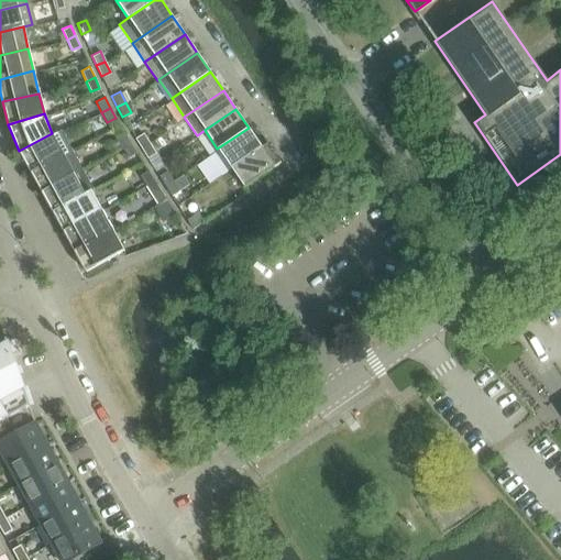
[(217,149),(208,155),(220,173),(230,167),(261,145),(249,128),(217,149)]
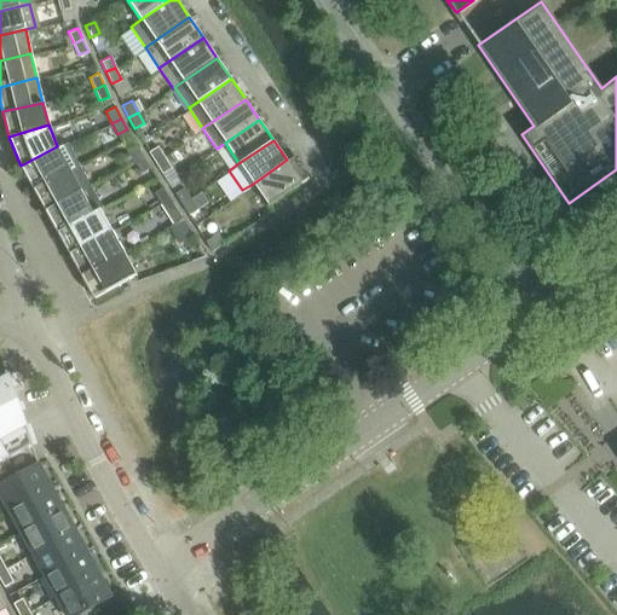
[(57,146),(21,166),(33,187),(78,163),(67,141),(57,146)]
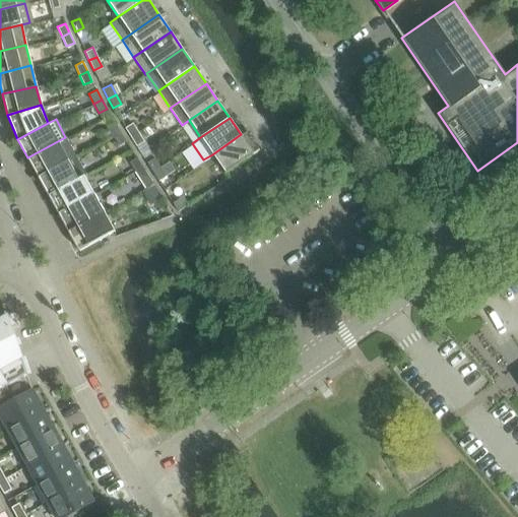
[(114,122),(106,126),(112,135),(119,130),(114,122)]
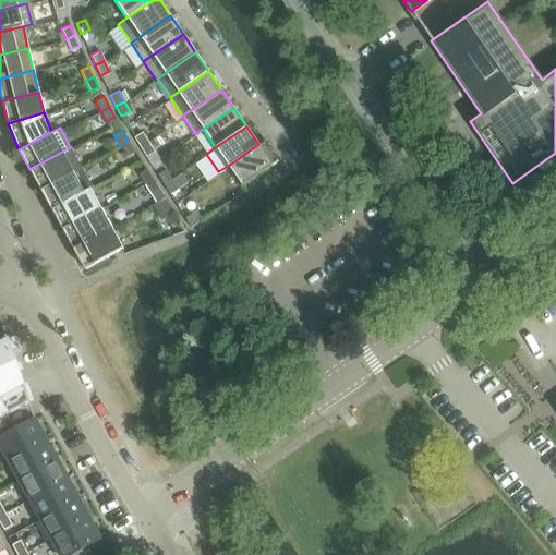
[(141,131),(133,135),(140,145),(147,141),(141,131)]
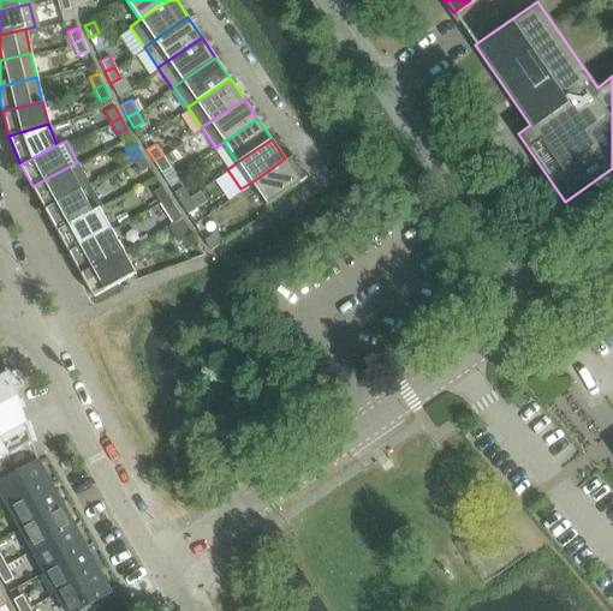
[(141,154),(132,160),(140,171),(148,165),(141,154)]
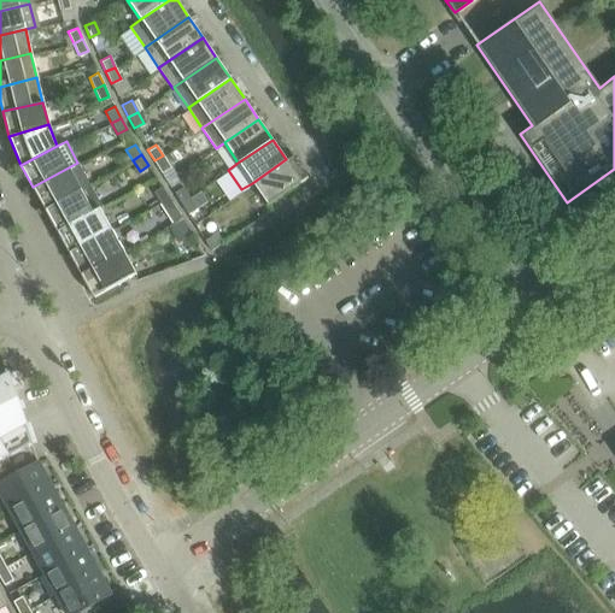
[(163,155),(154,160),(160,171),(170,166),(163,155)]
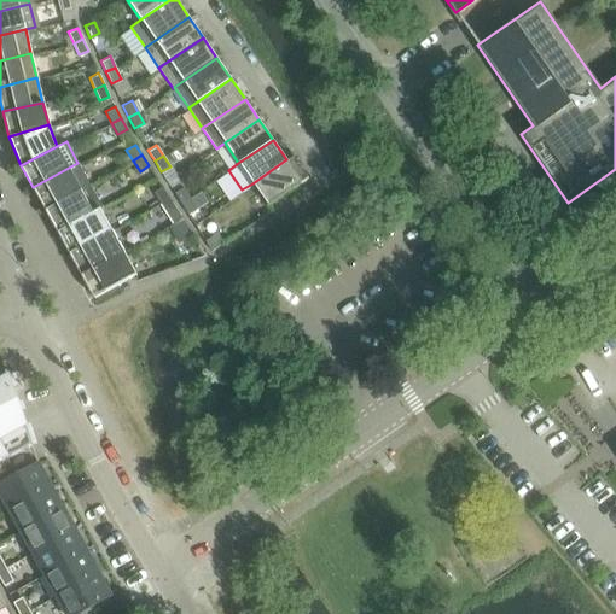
[(286,159),(253,183),(267,204),(307,177),(292,156),(286,161),(286,159)]
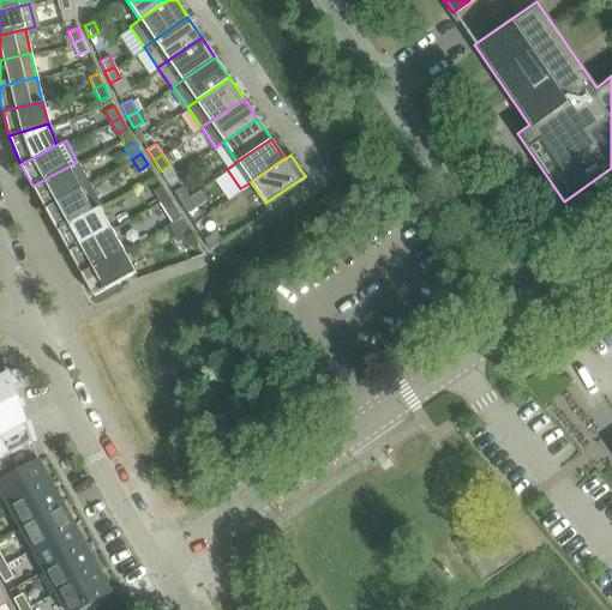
[(77,162),(33,186),(45,207),(89,183),(77,162)]
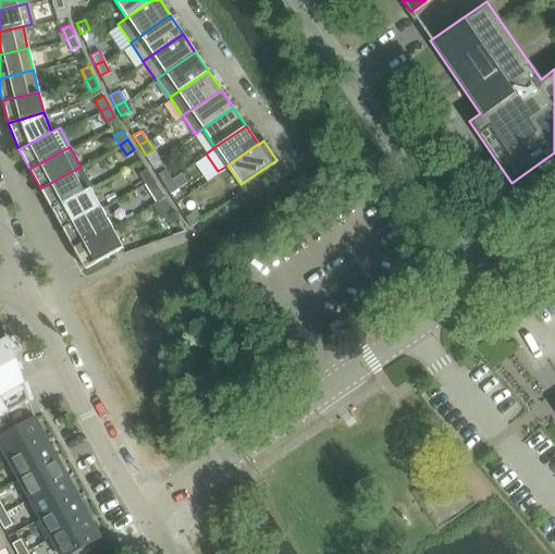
[(81,167),(40,188),(51,208),(84,191),(89,187),(91,186),(81,167)]
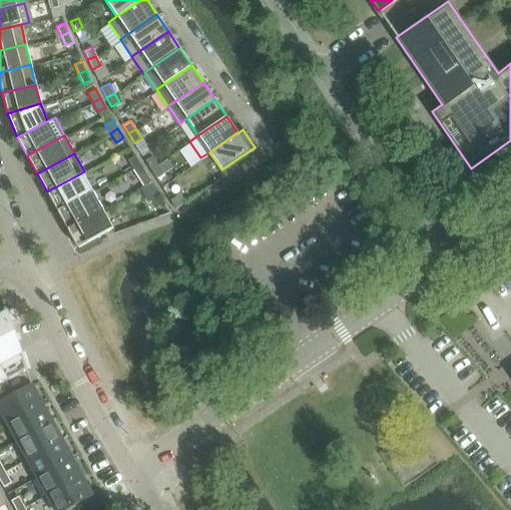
[(133,154),(126,158),(132,167),(139,163),(133,154)]
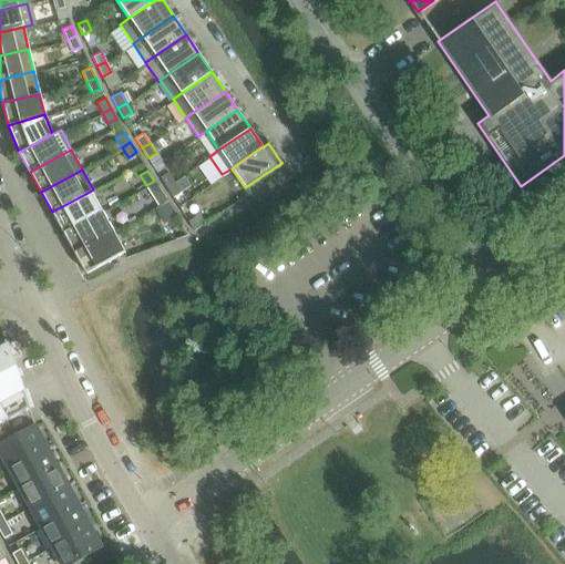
[(167,171),(158,176),(165,186),(173,181),(167,171)]
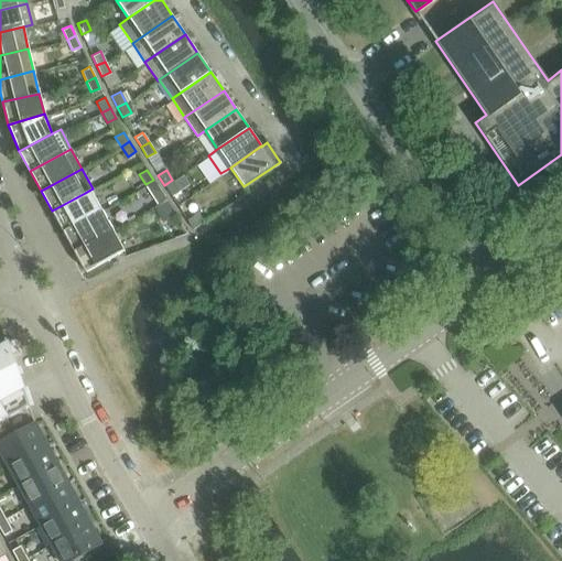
[(153,180),(146,184),(151,194),(160,190),(153,180)]
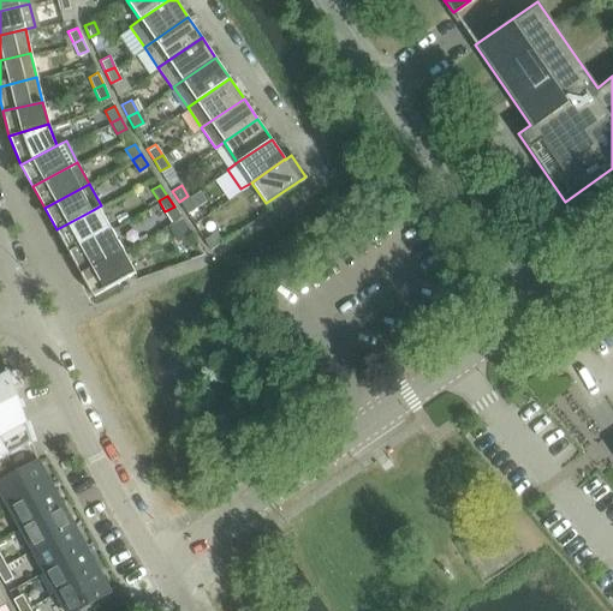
[(188,196),(179,202),(186,211),(195,207),(188,196)]
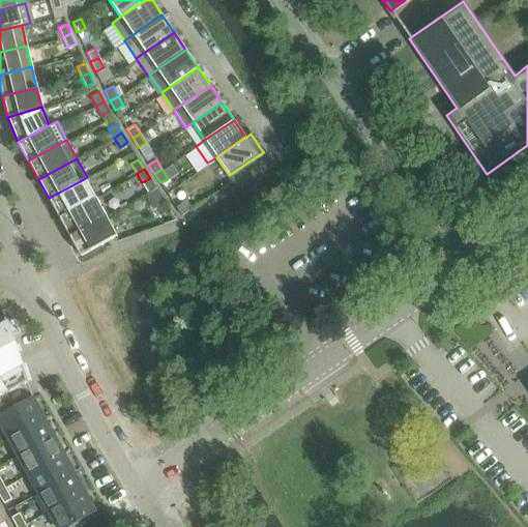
[(80,181),(49,198),(59,216),(95,197),(85,178),(80,181)]
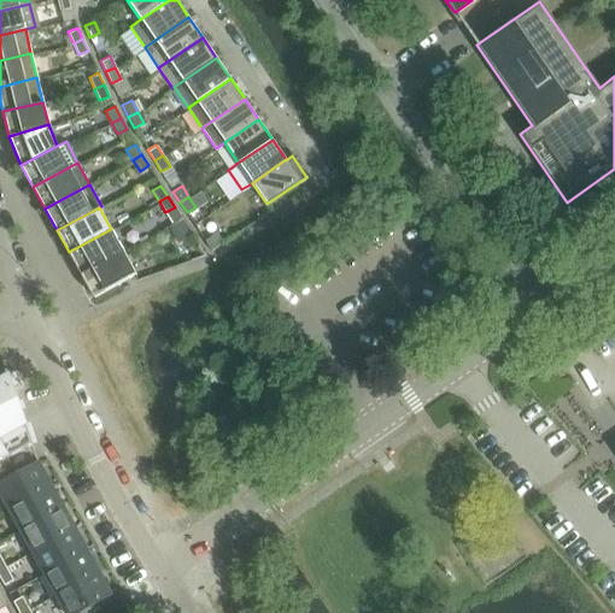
[(181,218),(168,225),(175,237),(187,230),(181,218)]
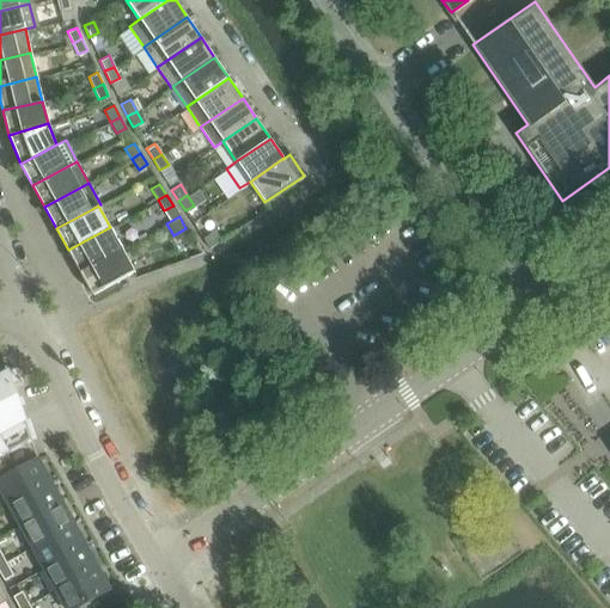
[(110,227),(68,250),(79,271),(121,247),(110,227)]
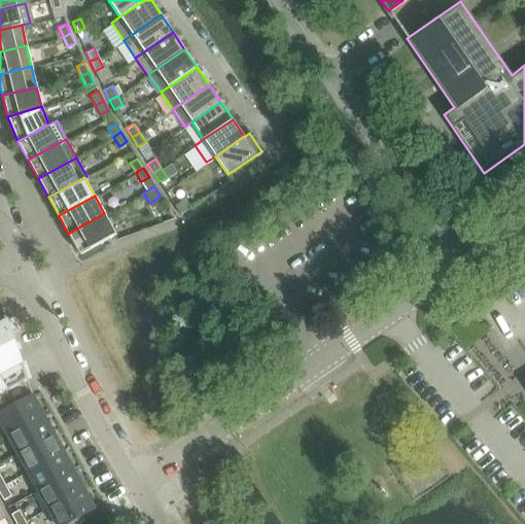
[(184,198),(174,204),(179,213),(189,207),(184,198)]
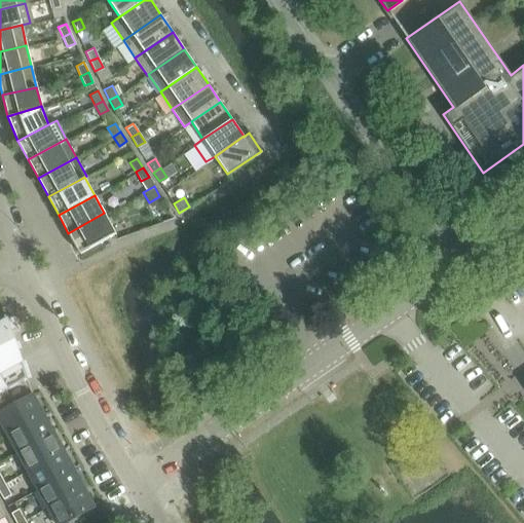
[(104,213),(68,233),(79,252),(102,239),(115,232),(104,213)]
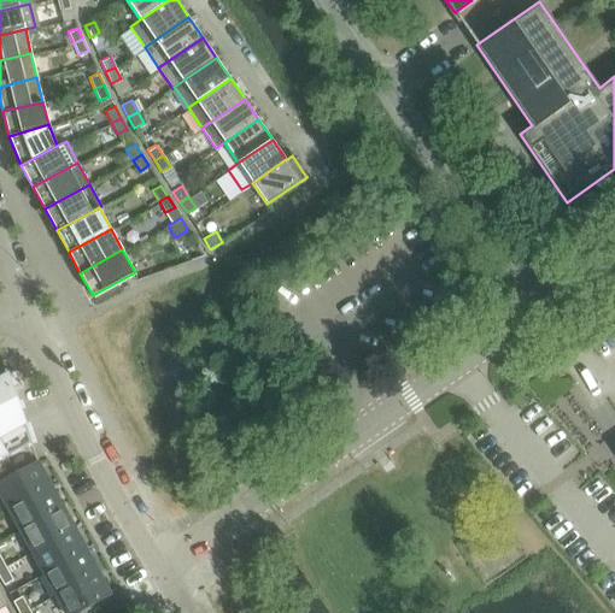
[(6,370),(0,372),(0,483),(37,463),(37,461),(13,390),(7,373),(6,370)]
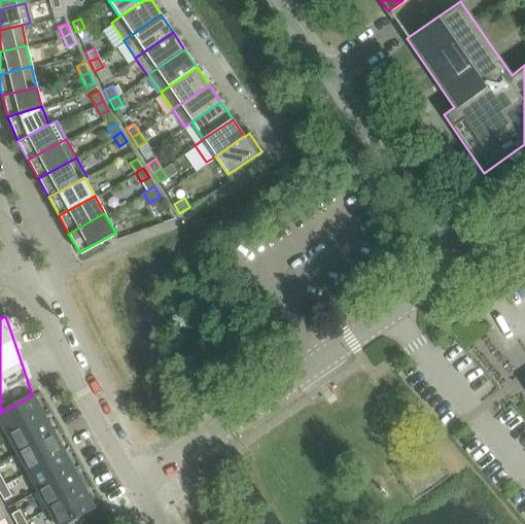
[(43,415),(32,395),(0,413),(0,423),(6,435),(43,415)]
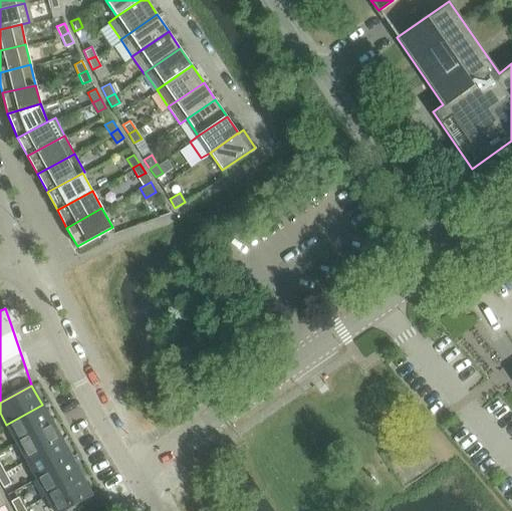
[(16,441),(51,422),(42,405),(6,425),(16,441)]
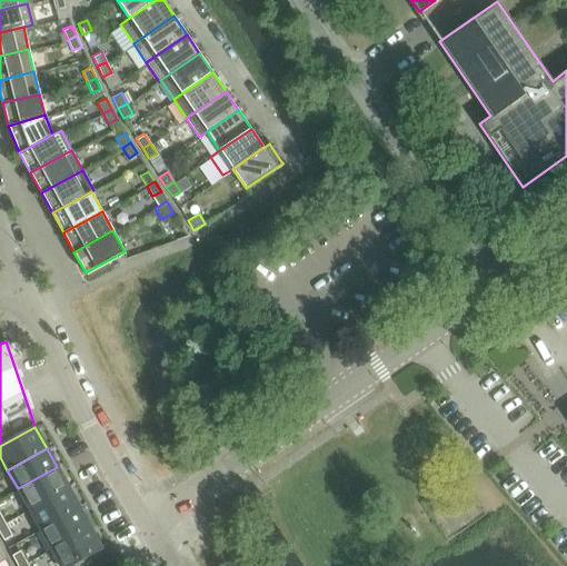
[(28,508),(68,487),(57,467),(18,488),(28,508)]
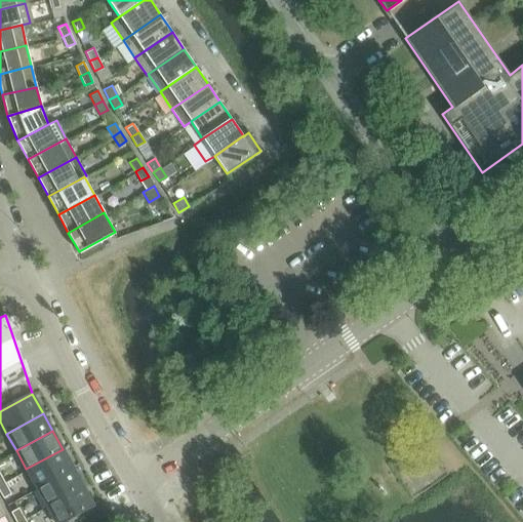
[(36,487),(73,467),(63,449),(26,469),(36,487)]
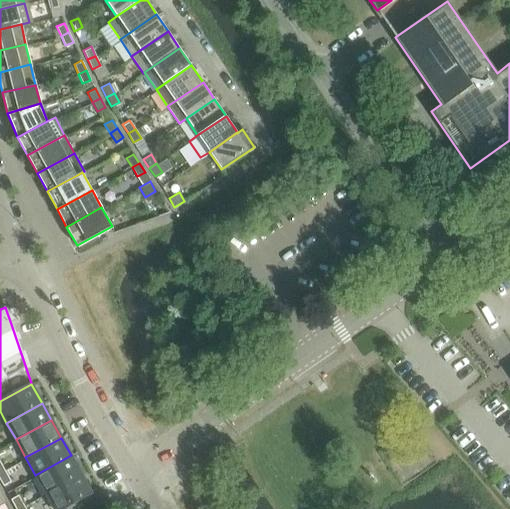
[(80,473),(71,455),(35,475),(45,493),(80,473)]
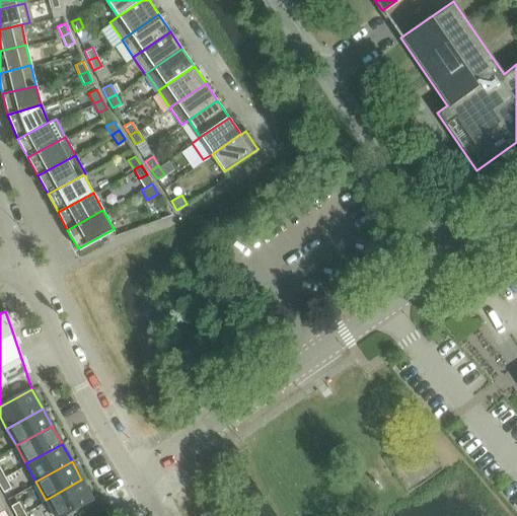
[(10,487),(4,475),(0,477),(0,487),(2,491),(10,487)]
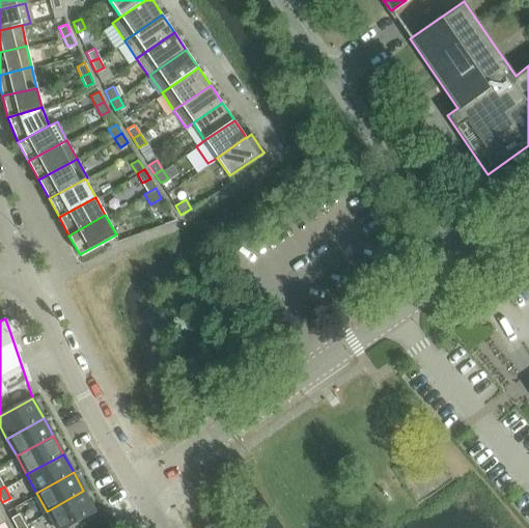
[(62,527),(94,510),(83,491),(47,511),(56,527),(62,527)]
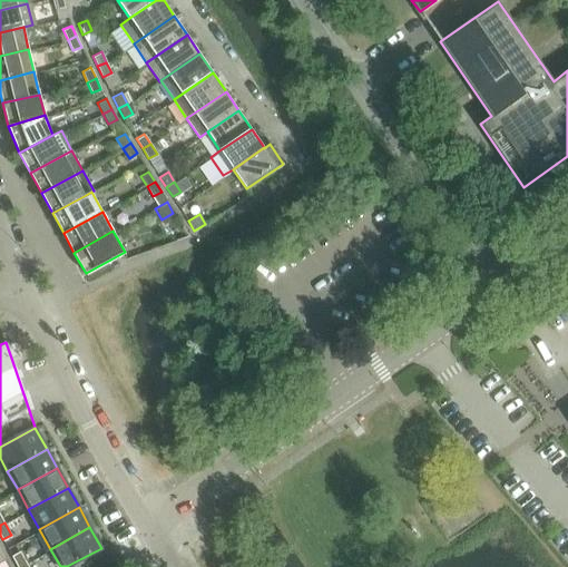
[(19,550),(11,555),(18,566),(26,563),(19,550)]
